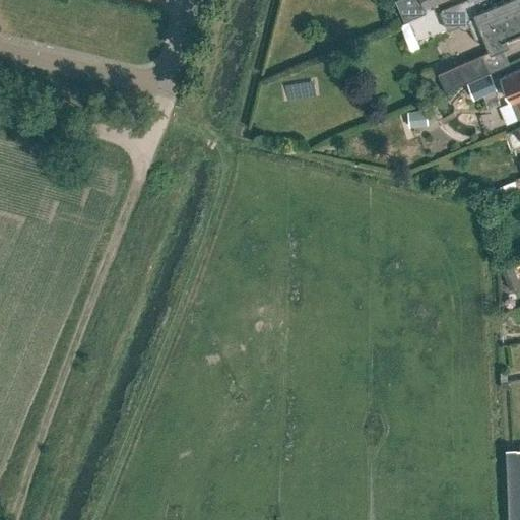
[(424,8),(419,0),(395,0),(404,21),(427,12),(425,8),(424,8)]
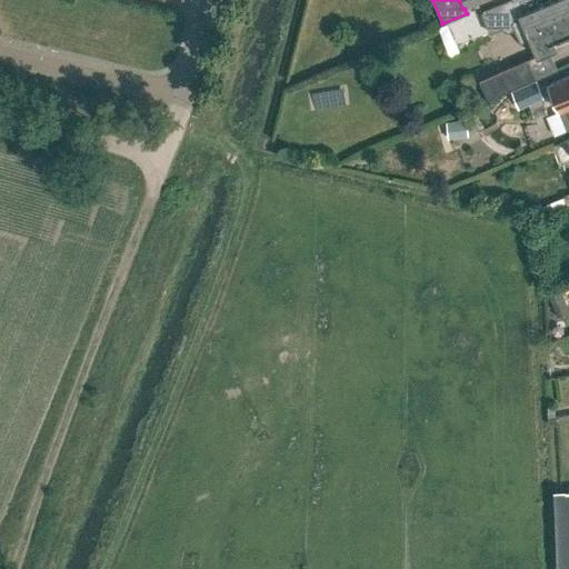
[(465,9),(485,0),(459,0),(463,9),(465,9)]
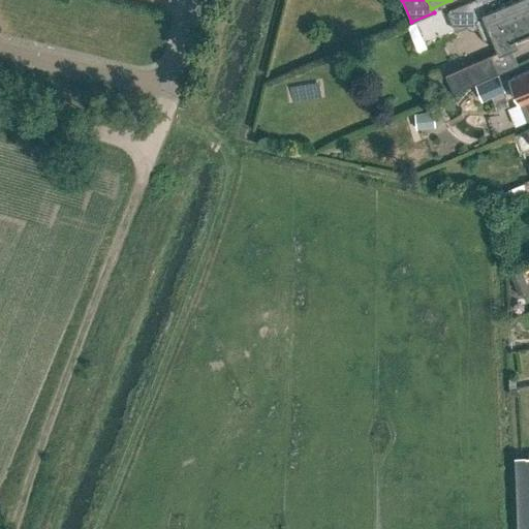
[(528,0),(510,0),(500,4),(498,0),(473,0),(453,9),(460,28),(476,21),(485,39),(493,36),(499,51),(445,73),(453,92),(506,69),(500,53),(519,44),(516,36),(528,30),(528,0)]
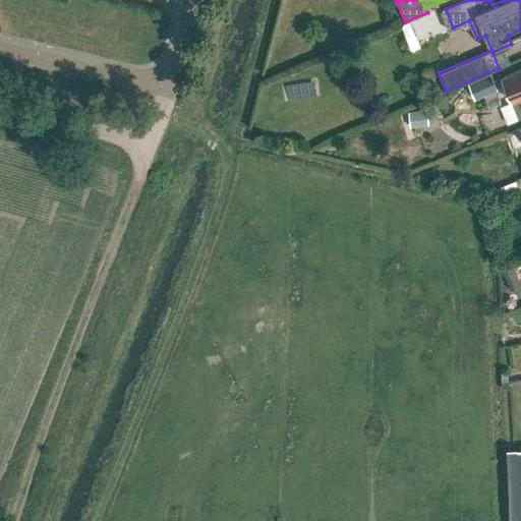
[(520,69),(503,77),(513,102),(517,100),(520,109),(520,69)]
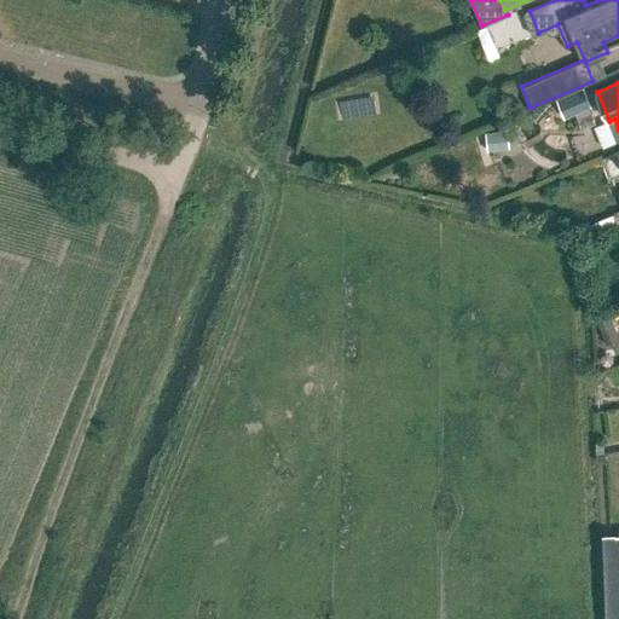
[(563,119),(590,106),(583,90),(556,100),(563,119)]
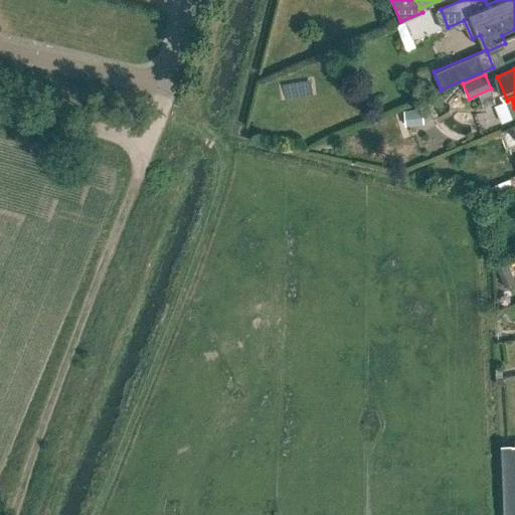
[(504,286),(514,281),(514,280),(506,260),(495,264),(504,286)]
